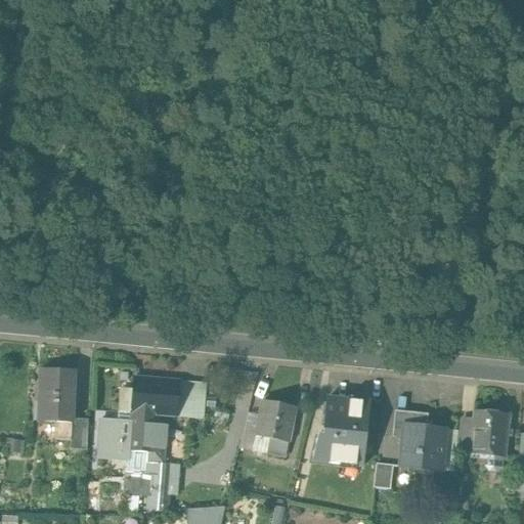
[(76,364),(41,362),(38,437),(73,438),(73,448),(88,449),(89,420),(74,419),(76,364)]
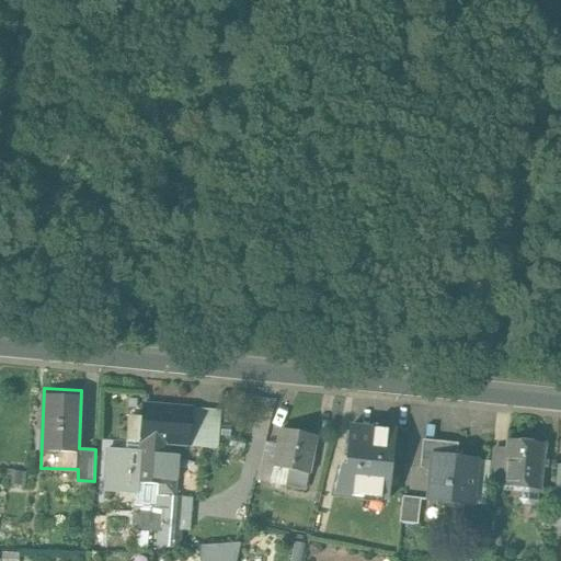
[(164,485),(167,461),(167,460),(168,445),(189,446),(192,409),(144,404),(137,483),(164,485)]
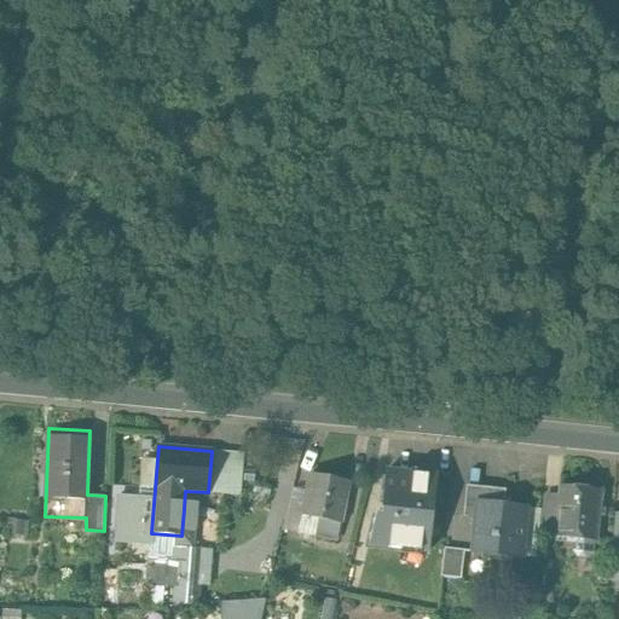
[(437,478),(386,472),(382,515),(375,515),(369,547),(429,553),(437,478)]
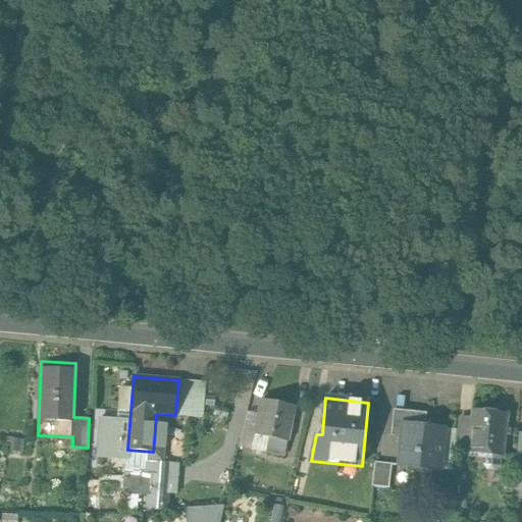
[(294,406),(278,403),(261,400),(254,435),(268,438),(266,452),(282,456),(283,455),(285,441),(286,441),(294,406)]
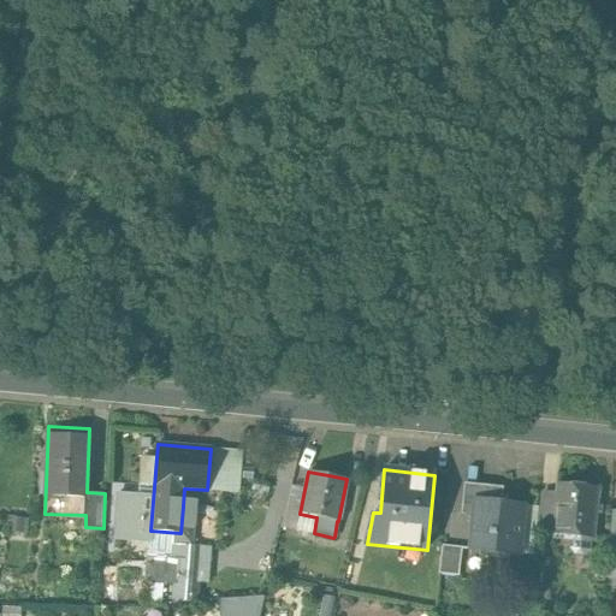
[(593,538),(598,489),(597,489),(593,484),(582,483),(578,486),(557,484),(556,496),(551,534),(593,538)]
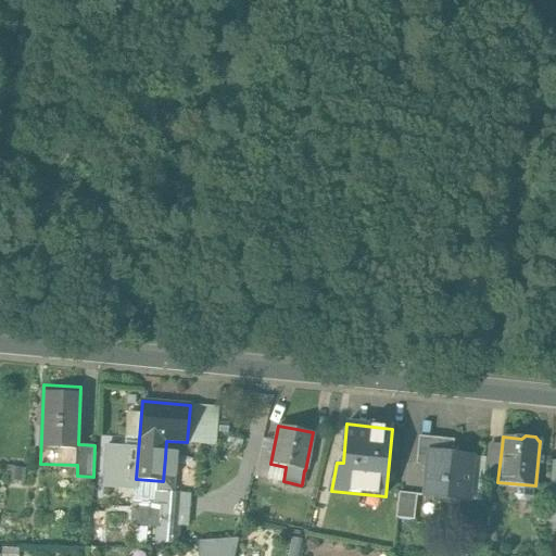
[(425,496),(452,500),(467,502),(471,456),(452,454),(453,443),(418,440),(416,464),(428,465),(425,496)]
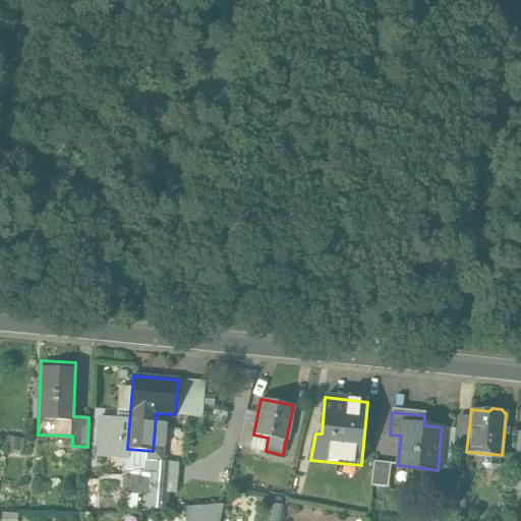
[(466,452),(470,419),(458,418),(454,450),(466,452)]
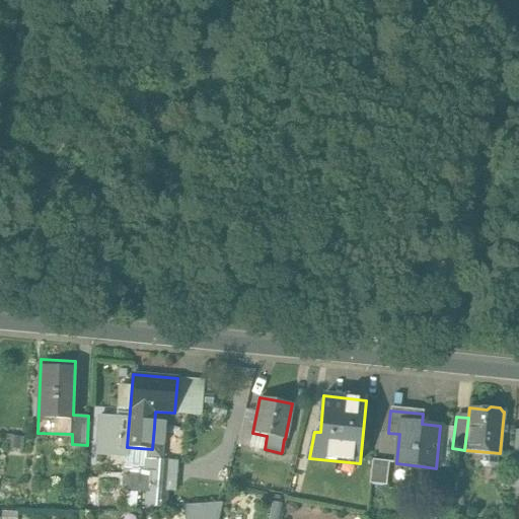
[(372,459),(370,480),(369,484),(370,484),(385,486),(388,461),(372,459)]
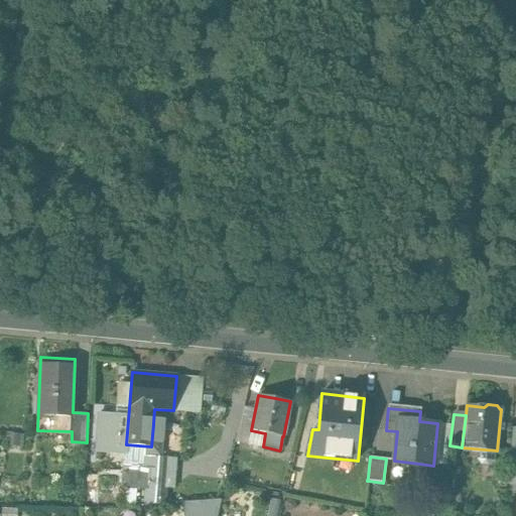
[(147,489),(148,479),(149,465),(125,463),(122,487),(123,487),(147,489)]
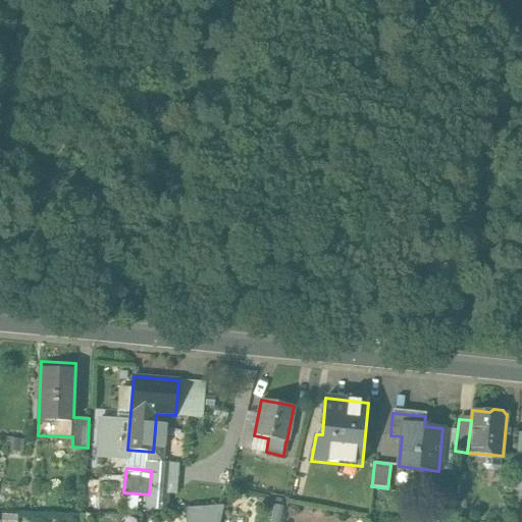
[(201,507),(201,514),(200,521),(218,521),(222,506),(201,507)]
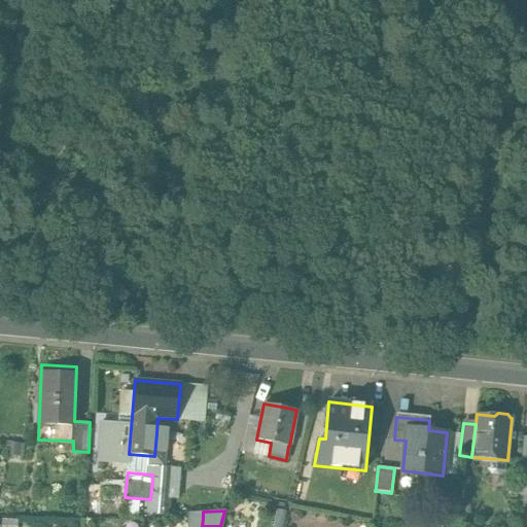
[(201,526),(202,524),(203,513),(188,513),(187,526),(201,526)]
